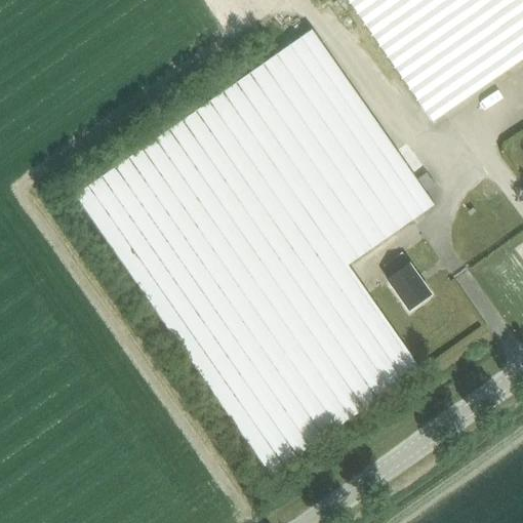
[(224,0),(232,10),(246,0),(224,0)]
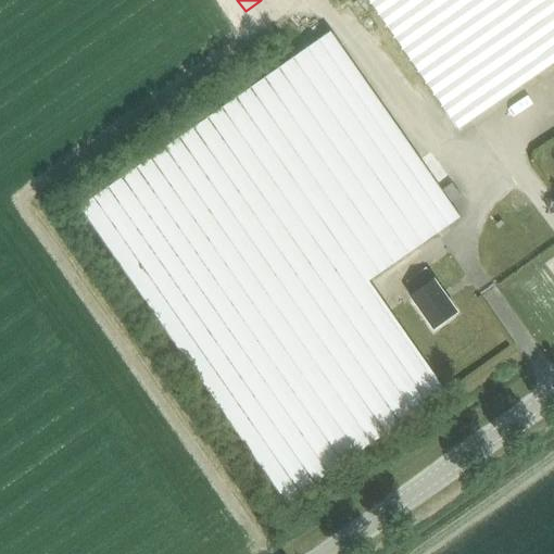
[(369,0),(457,125),(553,58),(553,0),(369,0)]
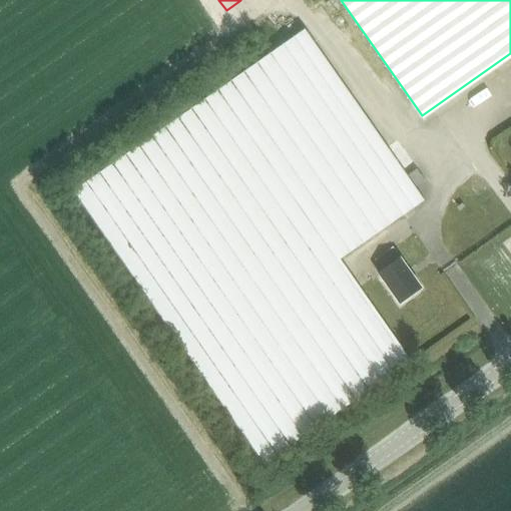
[(73,190),(264,463),(412,360),(341,259),(424,200),(305,29),(73,190)]
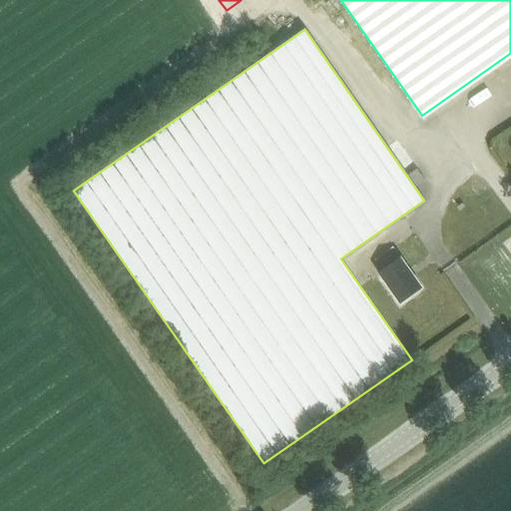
[(418,186),(426,180),(418,168),(409,174),(418,186)]
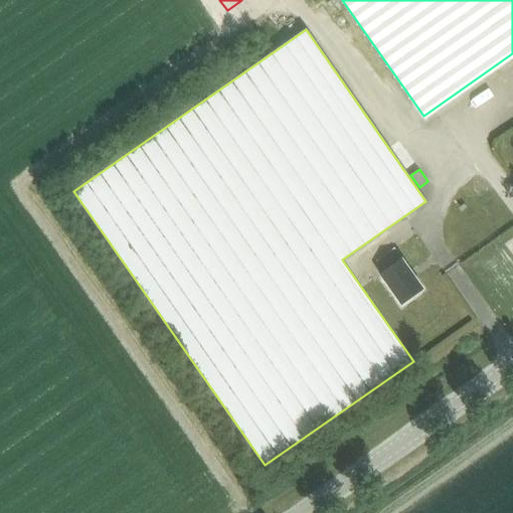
[(401,304),(423,289),(402,259),(401,259),(394,248),(379,260),(386,270),(380,274),(401,304)]
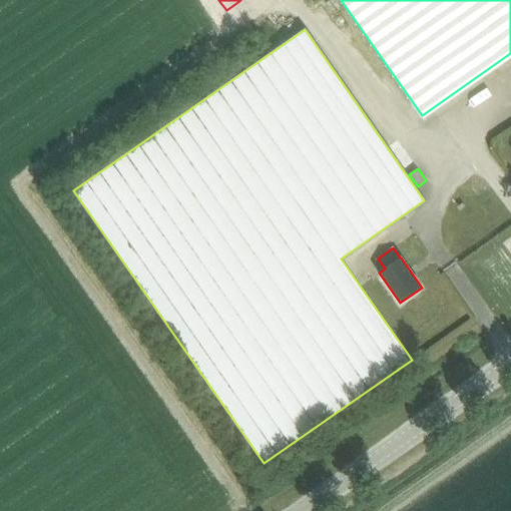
All buildings are outlined.
